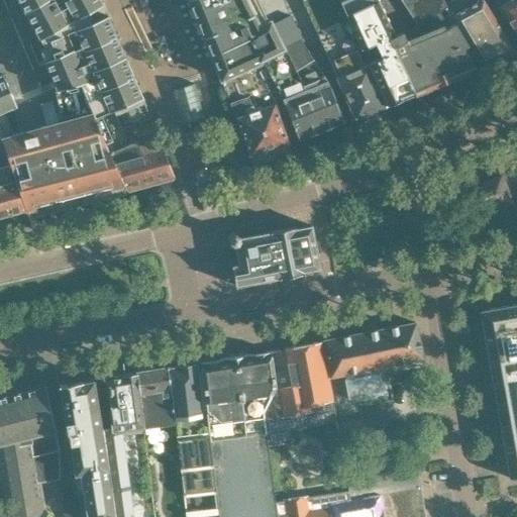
[(0,0),(0,129),(3,137),(13,135),(4,112),(17,107),(16,106),(56,89),(57,90),(68,87),(69,91),(77,88),(76,85),(80,84),(92,112),(95,117),(109,111),(109,112),(113,110),(115,115),(143,104),(145,103),(125,56),(124,56),(109,19),(111,18),(102,2),(100,0),(0,0)]
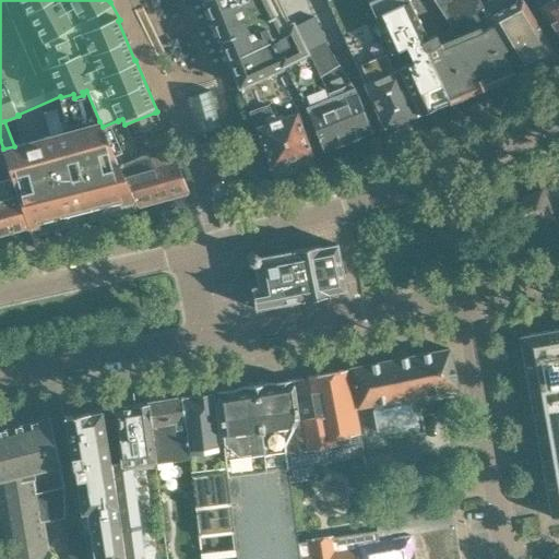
[(202,0),(239,86),(276,72),(274,68),(283,63),(284,64),(307,51),(293,20),(286,22),(275,0),(202,0)]
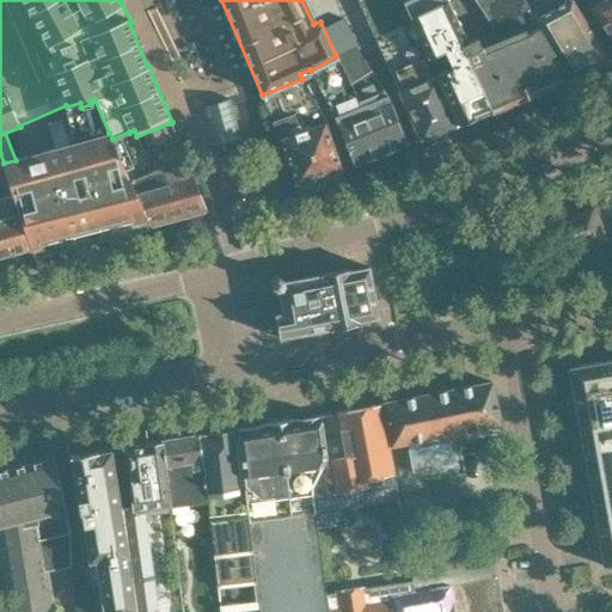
[(458,124),(416,31),(399,0),(356,0),(420,140),(458,124)]
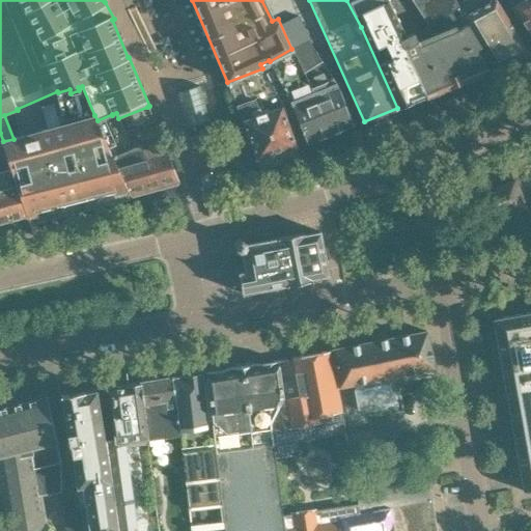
[(412,103),(426,96),(411,64),(399,38),(381,0),(346,0),(361,27),(397,108),(412,103)]
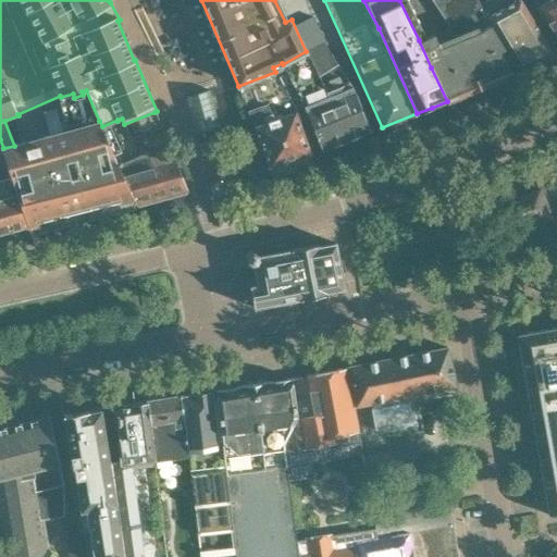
[(406,0),(424,38),(419,40),(431,67),(447,101),(511,73),(502,56),(506,53),(480,9),(481,7),(477,0),(406,0)]
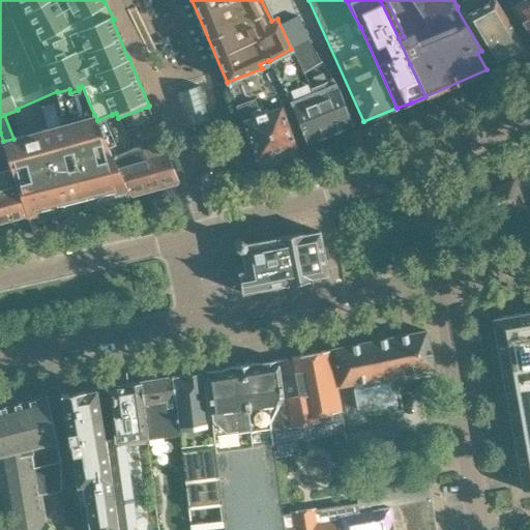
[(453,0),(458,6),(457,8),(481,51),(477,53),(487,69),(526,52),(495,0),(453,0)]
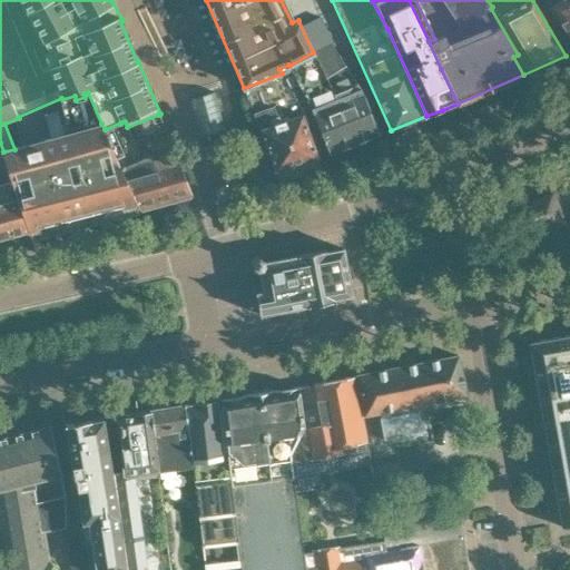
[(569,0),(544,0),(569,37),(569,0)]
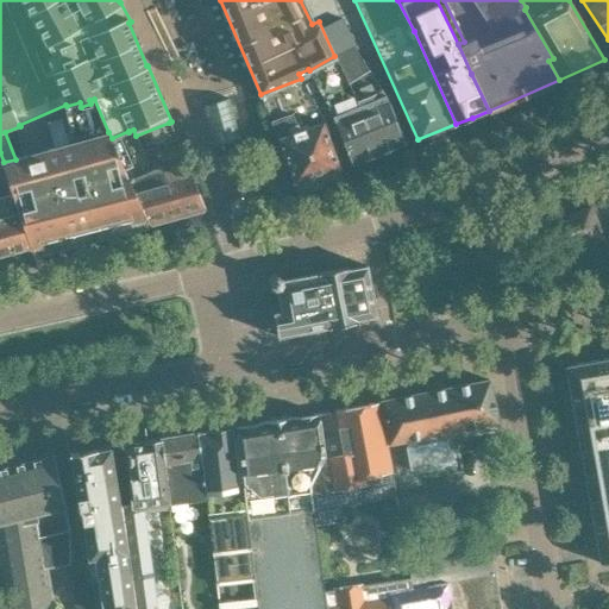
[(334,56),(309,70),(331,117),(332,117),(352,165),(406,144),(385,94),(384,95),(369,69),(368,70),(359,57),(355,48),(336,56),(334,56)]
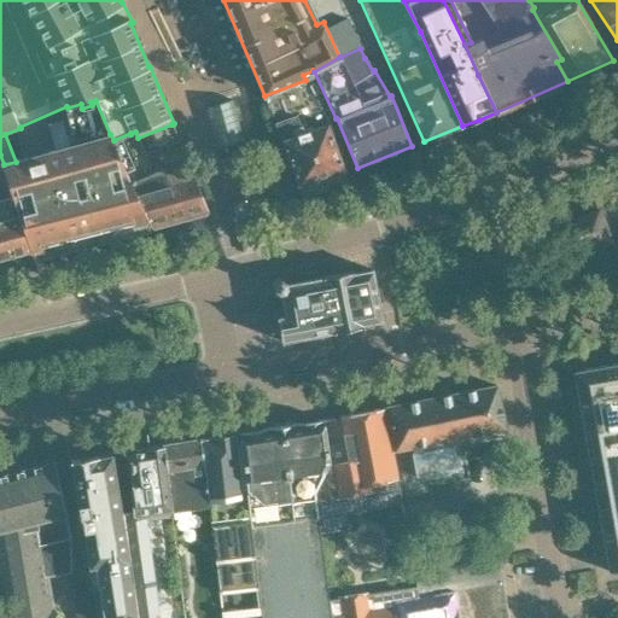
[(305,80),(264,95),(297,185),(345,172),(327,124),(326,124),(305,80)]
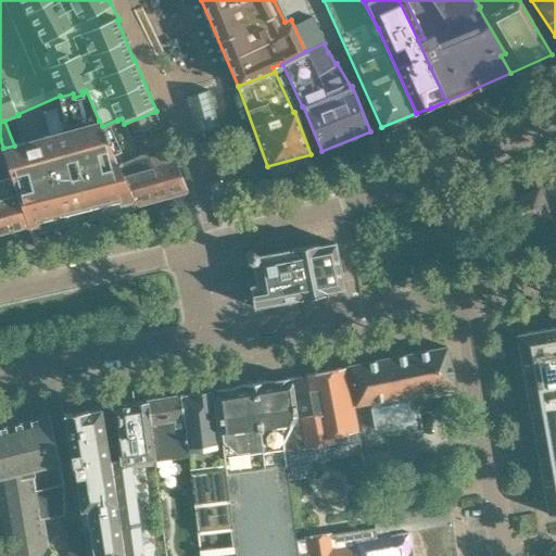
[(197,144),(207,182),(232,175),(223,138),(219,139),(216,127),(218,126),(209,90),(185,97),(194,134),(198,133),(200,143),(197,144)]
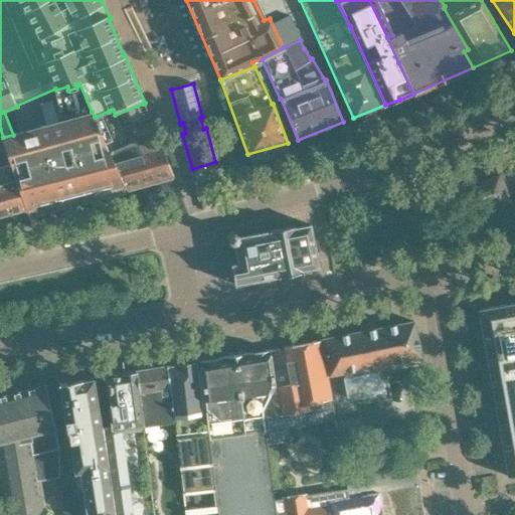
[(51,101),(39,104),(45,125),(57,122),(51,101)]
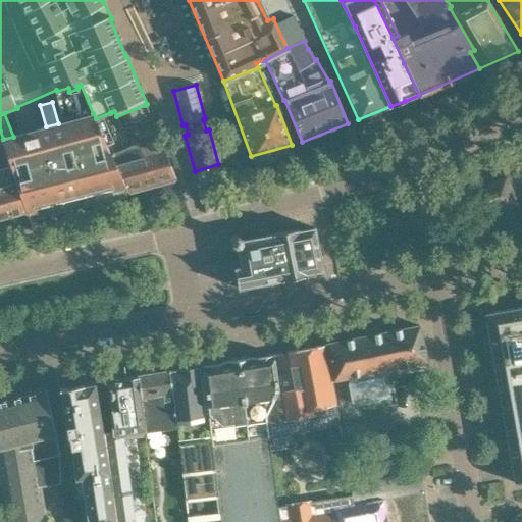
[(110,112),(96,118),(124,186),(127,191),(175,177),(145,105),(116,116),(114,111),(110,113),(110,112)]
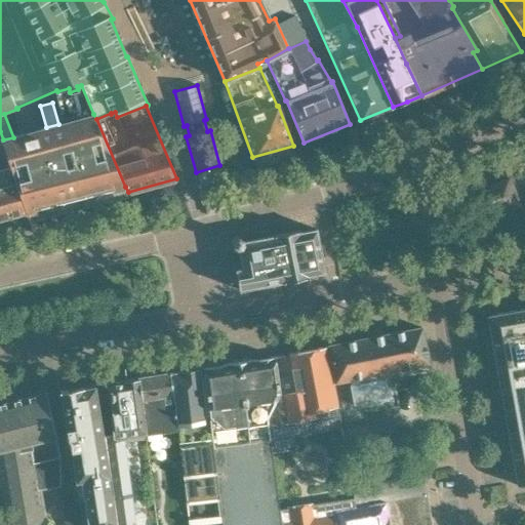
[(19,196),(26,212),(125,187),(96,119),(93,114),(58,124),(46,127),(13,137),(3,139),(1,140),(19,196)]
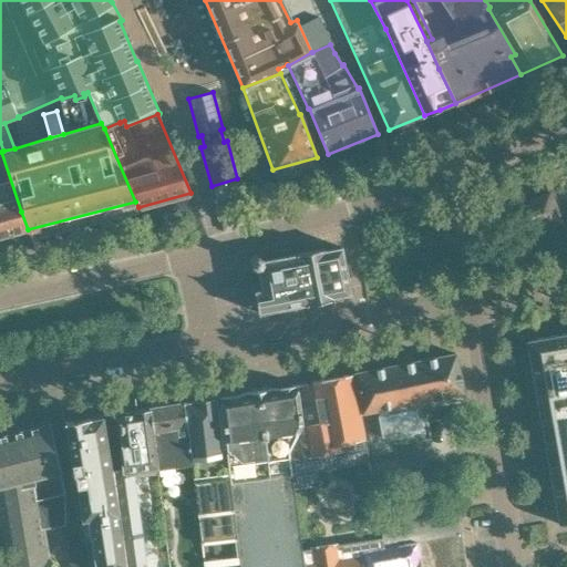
[(0,236),(28,229),(21,212),(1,152),(0,147),(0,236)]
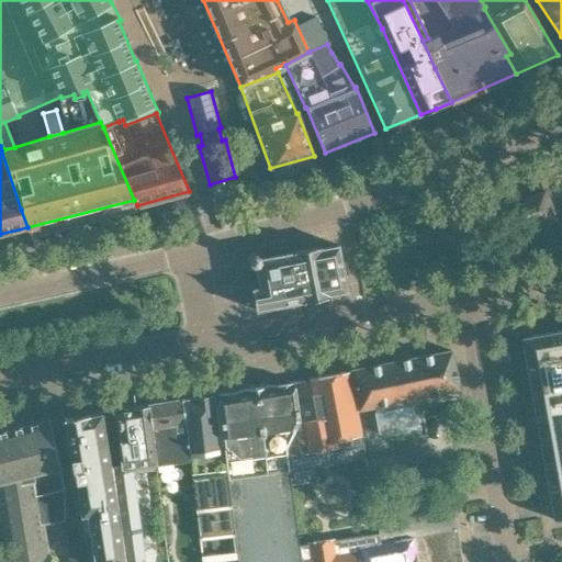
[(557,225),(544,183),(508,205),(515,229),(557,225)]
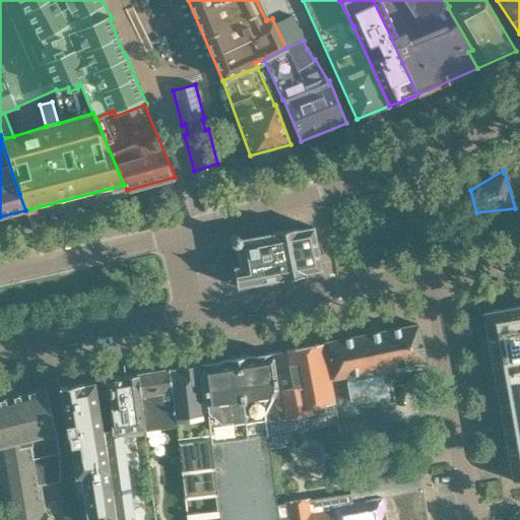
[(321,270),(313,226),(297,230),(297,229),(241,240),(240,237),(237,235),(232,236),(231,237),(225,238),(221,243),(223,255),(226,254),(226,253),(230,253),(233,269),(237,287),(306,275),(305,273),(321,270)]
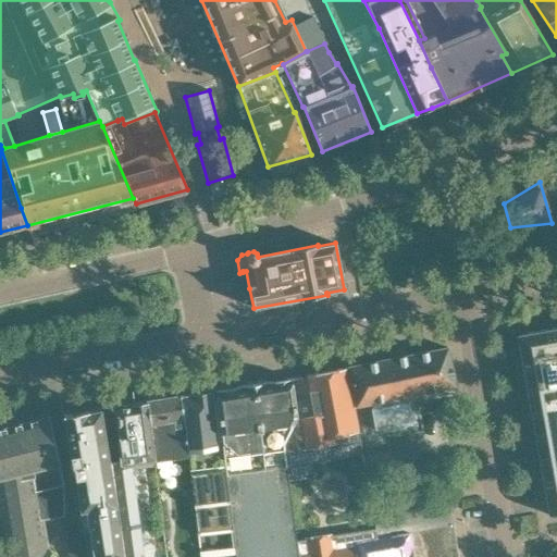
[(556,327),(517,335),(548,516),(556,514),(556,327)]
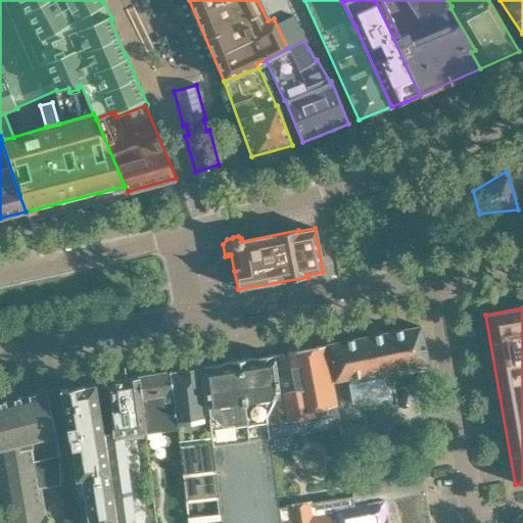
[(420,327),(328,344),(335,381),(345,379),(350,403),(384,397),(380,373),(428,364),(420,327)]
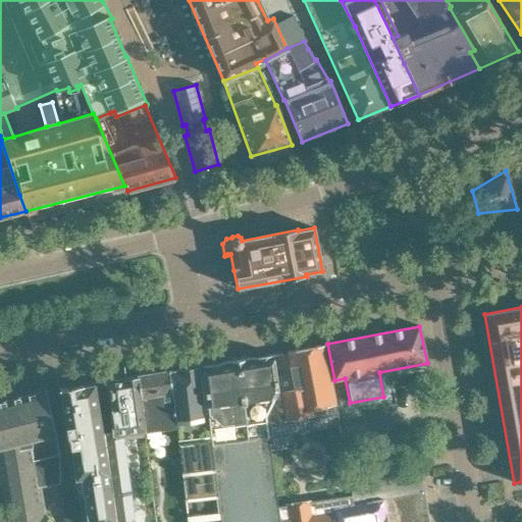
[(277,389),(266,415),(267,425),(289,421),(296,419),(311,502),(310,500),(284,504),(285,506),(277,507),(279,521),(333,521),(332,509),(353,505),(352,496),(320,501),(305,418),(318,415),(317,408),(336,405),(325,345),(288,352),(292,375),(294,386),(279,388),(277,389)]
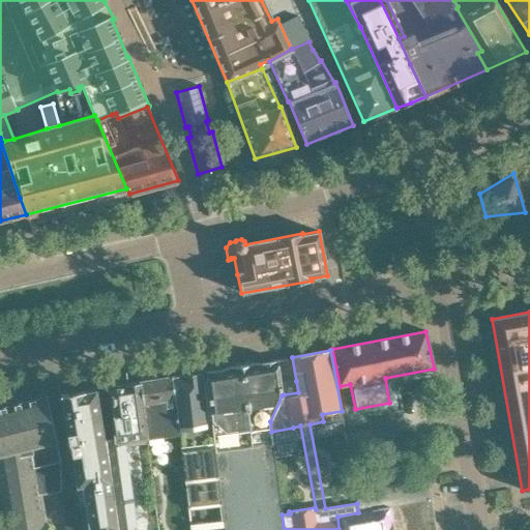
[(254,363),(241,365),(256,529),(284,529),(282,514),(277,486),(271,432),(270,421),(282,395),(283,392),(277,359),(254,363)]
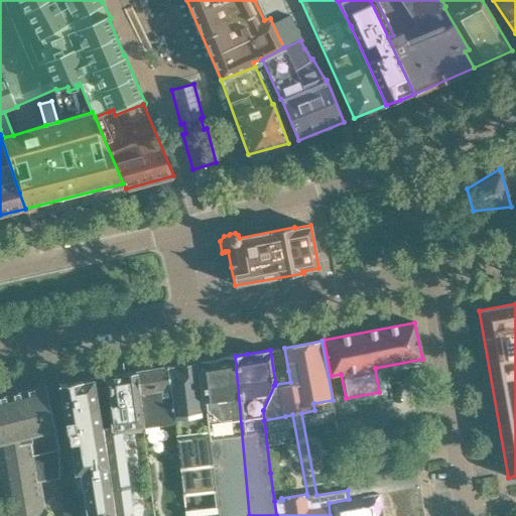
[(249,515),(235,356),(200,362),(201,367),(219,510),(219,515),(249,515)]
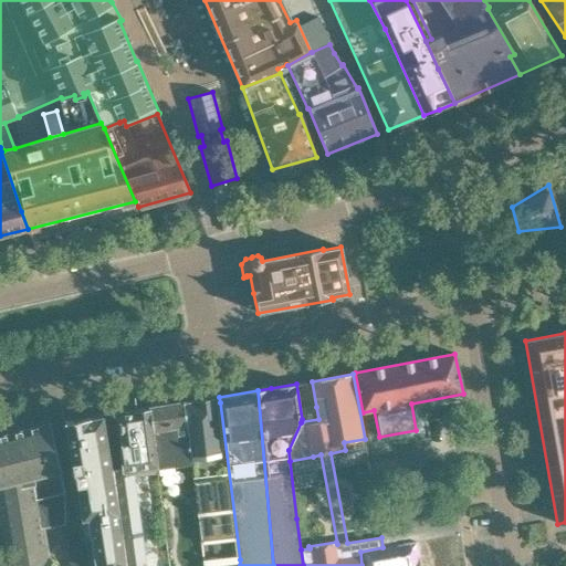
[(213,398),(182,402),(188,444),(191,462),(203,565),(240,559),(220,402),(215,404),(213,398)]
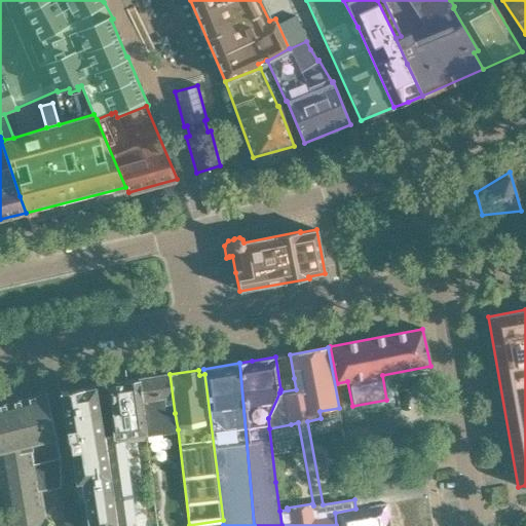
[(170,374),(139,378),(139,379),(147,433),(146,433),(146,435),(178,429),(175,413),(170,374)]
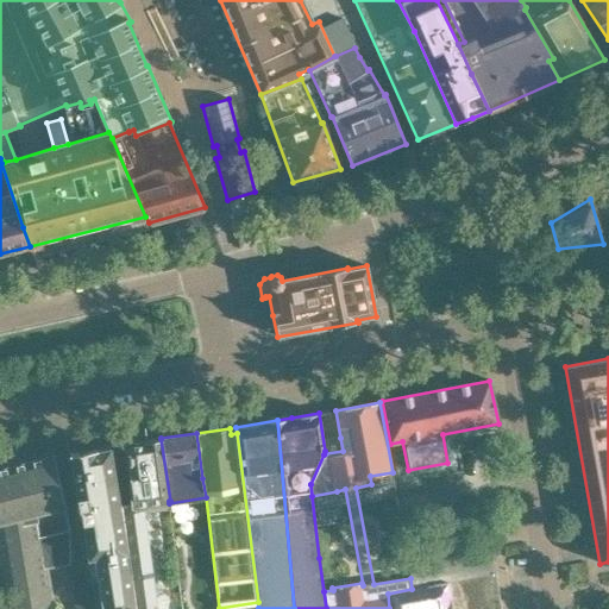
[(131,503),(119,504),(130,571),(136,608),(157,608),(142,506),(169,501),(170,501),(161,439),(125,445),(129,469),(131,487),(132,489),(129,489),(131,503)]
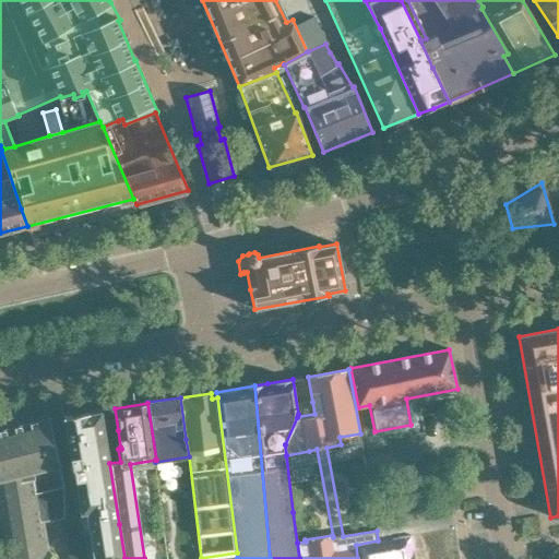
[(100,411),(63,416),(67,438),(72,468),(73,468),(87,558),(123,558),(119,524),(109,463),(105,432),(100,411)]
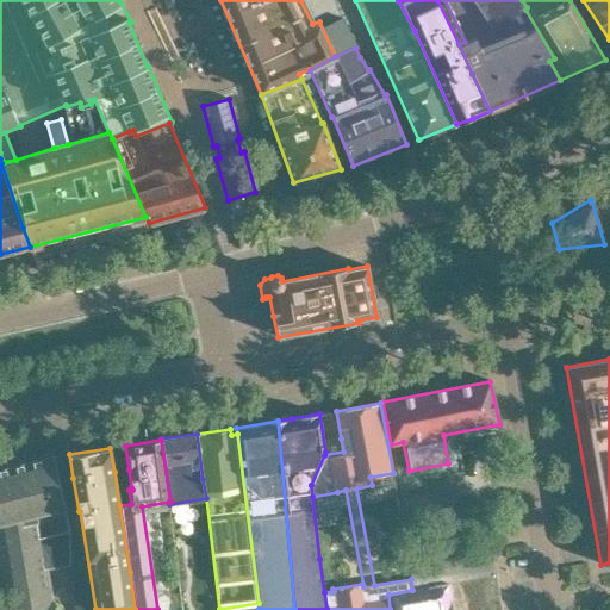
[(54,458),(0,470),(0,556),(7,609),(54,609),(47,565),(70,561),(69,531),(63,508),(66,506),(54,458)]
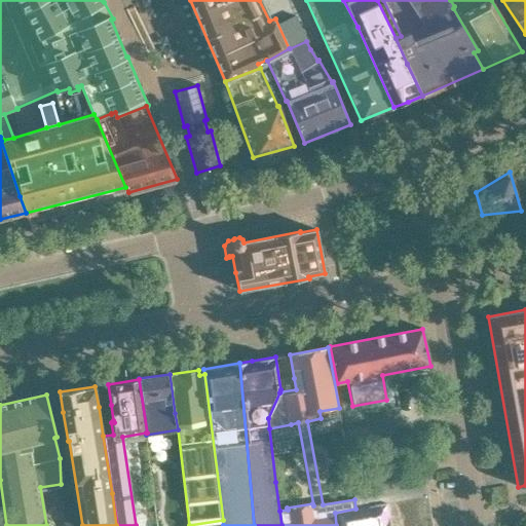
[(291,424),(269,428),(272,454),(296,450),(291,424)]
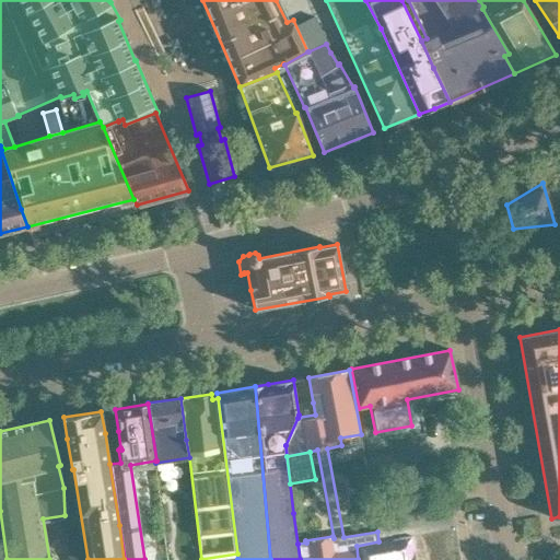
[(413,512),(376,520),(380,533),(382,544),(391,541),(411,536),(415,559),(461,559),(456,527),(452,505),(413,512)]
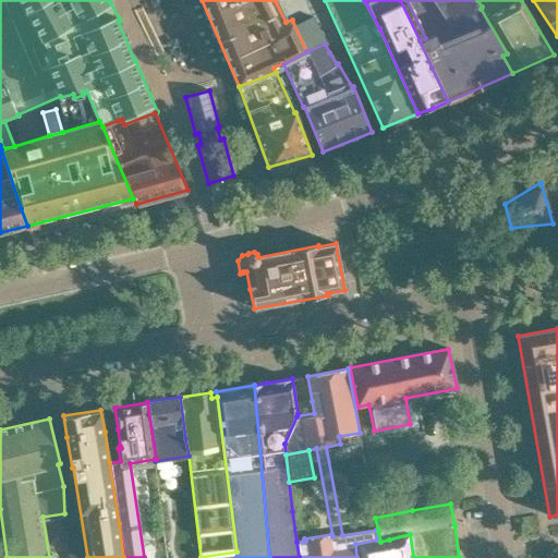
[(67,533),(70,557),(82,557),(79,531),(67,533)]
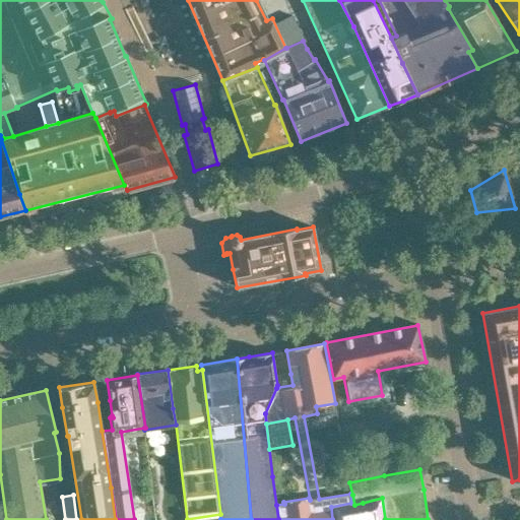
[(385,519),(382,498),(363,503),(367,519),(385,519)]
